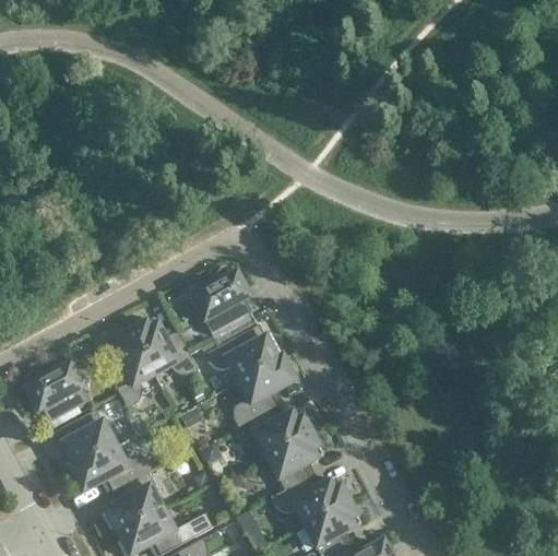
[(191,297),(205,323),(211,333),(251,311),(245,299),(249,297),(236,273),(236,272),(235,270),(234,270),(232,269),(229,268),(227,268),(225,268),(224,268),(222,268),(221,269),(218,271),(217,272),(216,273),(216,274),(215,276),(215,278),(215,280),(216,282),(216,283),(217,284),(191,297)]
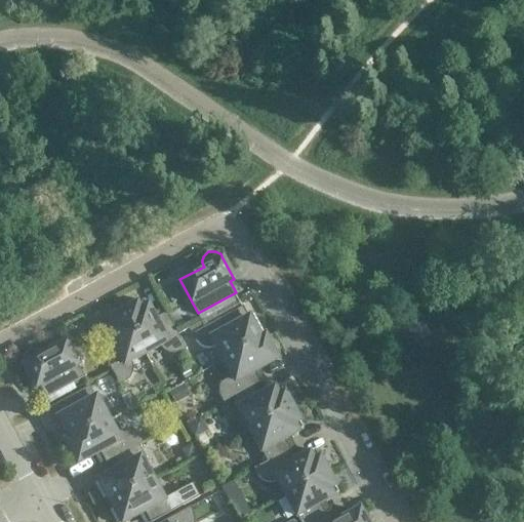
[(145,298),(123,311),(146,353),(160,345),(163,350),(169,352),(174,353),(180,351),(186,348),(166,311),(155,318),(145,298)]
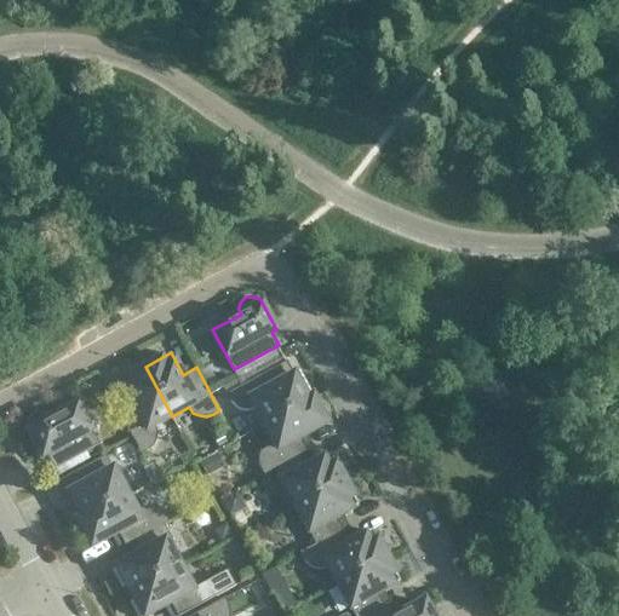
[(287,361),(242,385),(227,393),(231,401),(235,406),(241,409),(248,409),(254,407),(264,424),(314,397),(299,370),(294,374),(287,361)]
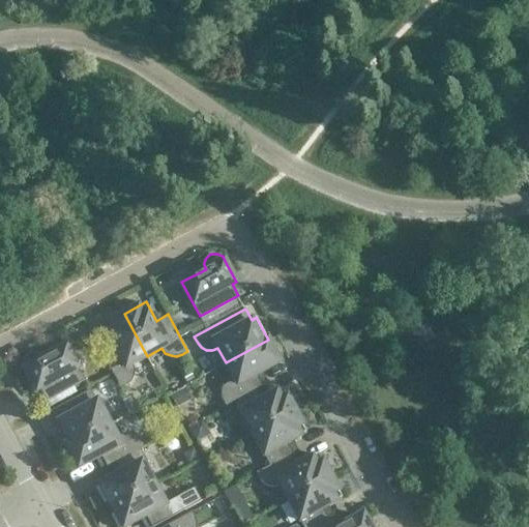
[(147,356),(124,314),(103,325),(113,345),(101,351),(121,387),(127,384),(131,380),(135,375),(135,370),(134,363),(147,356)]
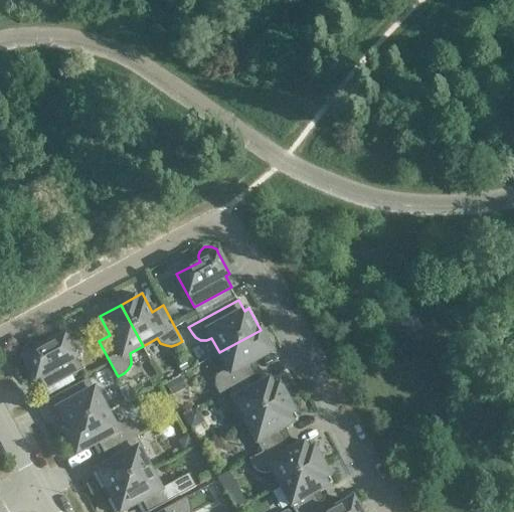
[(272,351),(261,330),(219,352),(225,364),(222,366),(218,369),(215,375),(215,380),(217,386),(220,392),(227,388),(255,373),(249,363),(272,351)]
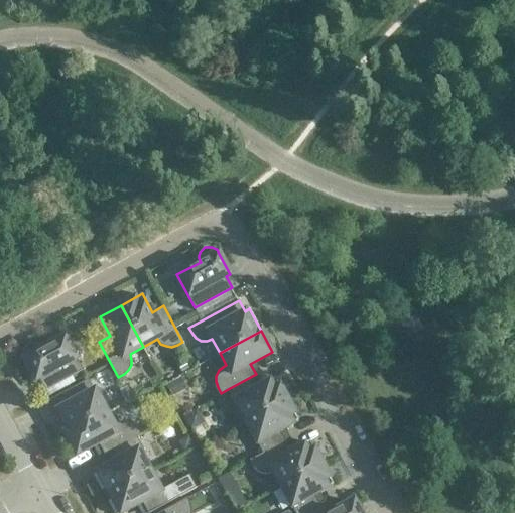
[(41,348),(39,346),(38,345),(37,344),(36,344),(34,344),(31,343),(30,344),(28,344),(26,345),(25,346),(24,347),(23,349),(23,350),(22,352),(22,354),(22,355),(22,357),(23,358),(35,380),(39,378),(45,389),(83,369),(65,336),(41,349),(41,348)]
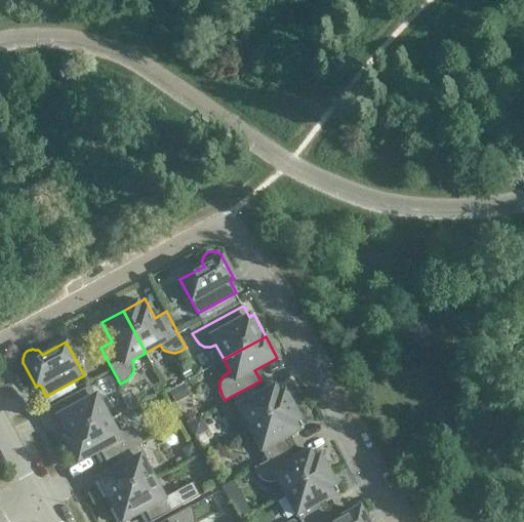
[(191,366),(182,371),(185,377),(194,372),(191,366)]
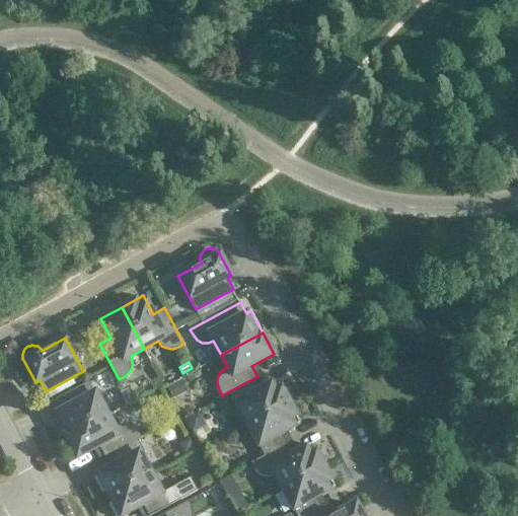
[(257,377),(257,376),(229,391),(247,424),(289,401),(277,379),(259,390),(252,380),(257,377)]
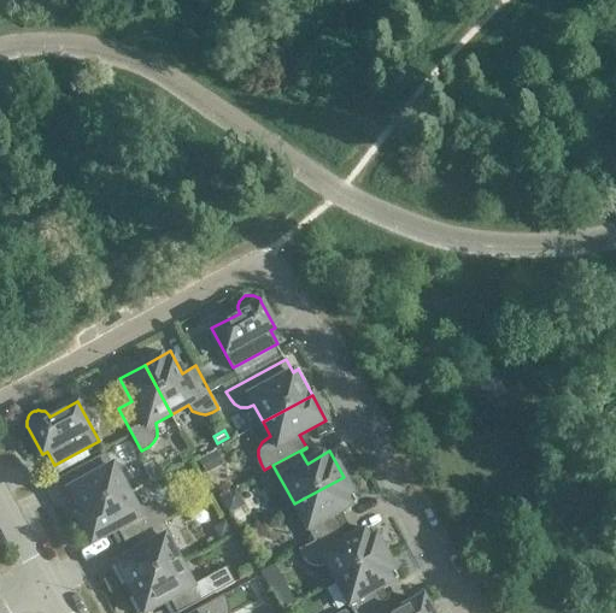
[(218,449),(201,459),(207,471),(226,460),(218,449)]
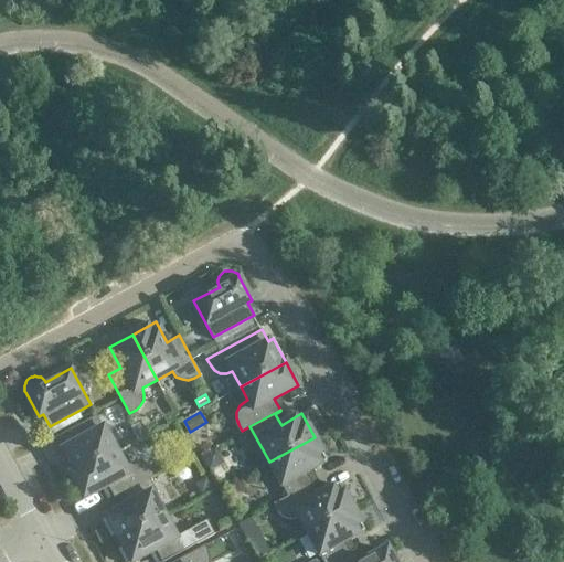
[(57,452),(71,475),(116,451),(96,414),(56,436),(63,449),(57,452)]
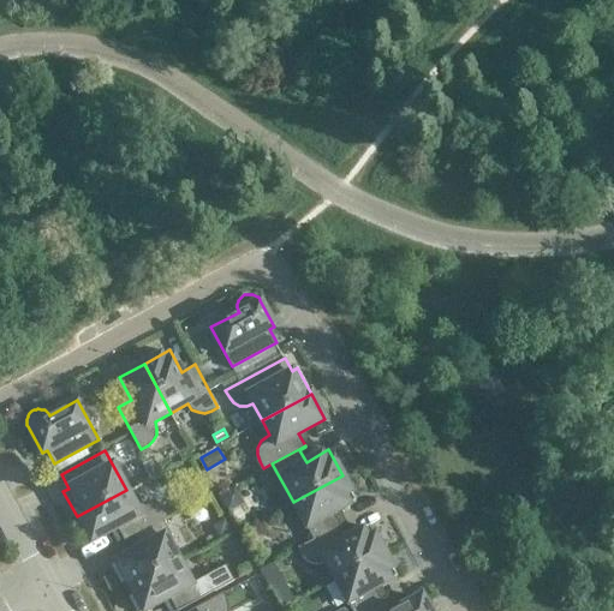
[(151,460),(143,465),(150,477),(159,472),(151,460)]
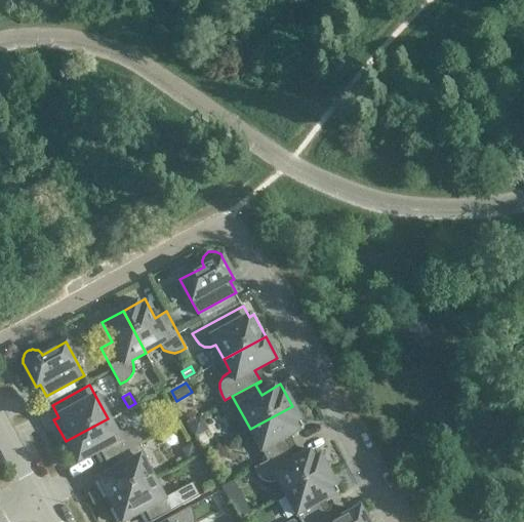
[(304,428),(292,406),(250,429),(268,462),(290,448),(285,438),(304,428)]
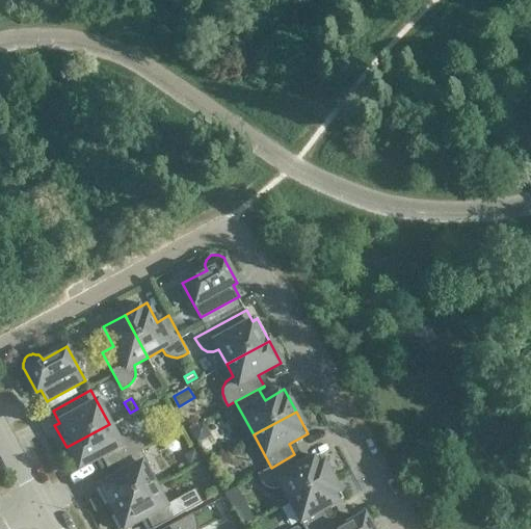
[(116,438),(109,424),(67,447),(79,469),(102,456),(107,468),(140,449),(142,448),(139,442),(136,438),(131,434),(125,434),(118,435),(116,438)]
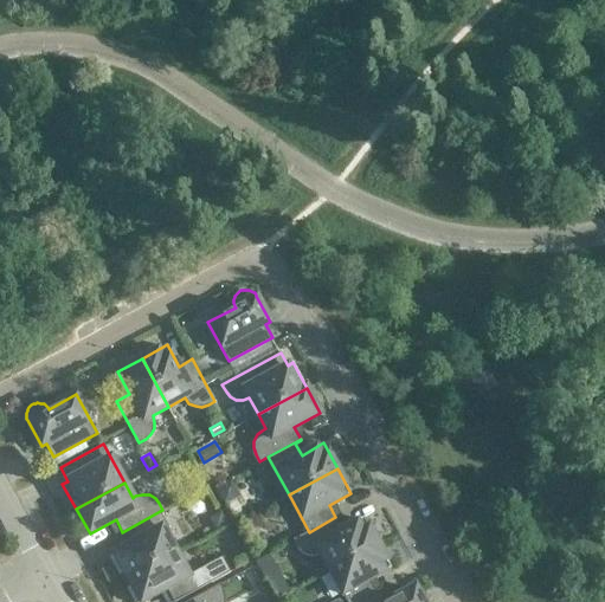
[(168,525),(160,511),(122,532),(123,532),(133,528),(140,538),(114,552),(127,577),(175,551),(163,528),(168,525)]
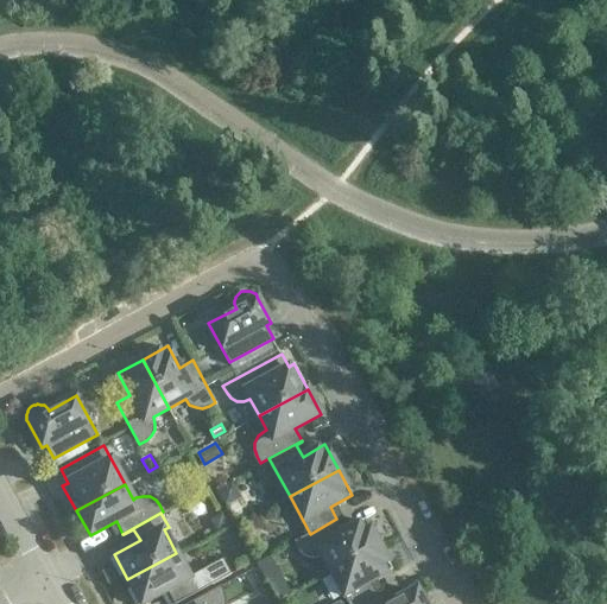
[(223,513),(212,520),(217,531),(229,525),(223,513)]
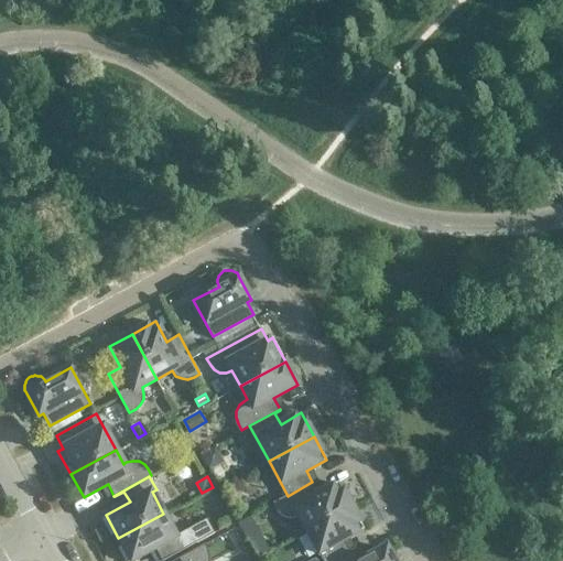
[(318,494),(312,482),(288,496),(273,504),(277,509),(281,515),(287,517),(293,518),(299,516),(306,530),(352,506),(339,483),(318,494)]
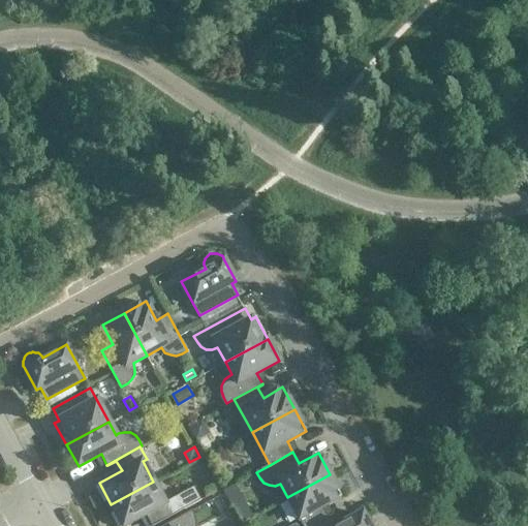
[(342,496),(330,474),(287,497),(303,525),(312,525),(334,515),(334,514),(328,517),(322,506),(342,496)]
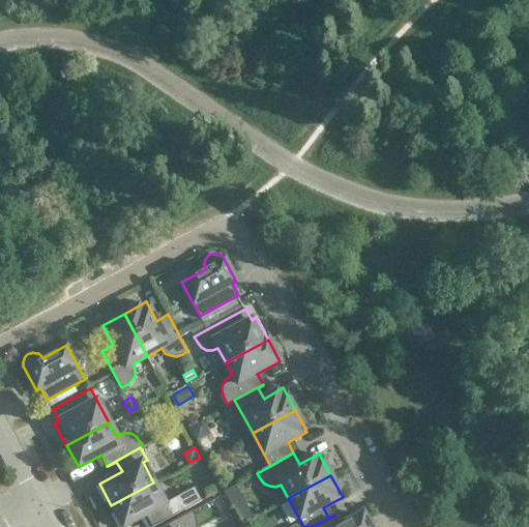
[(165,503),(153,482),(111,505),(122,526),(123,526),(146,515),(152,526),(202,500),(195,487),(165,503)]
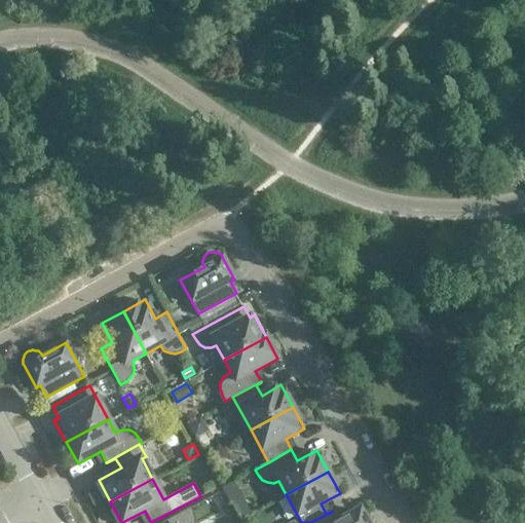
[(241,497),(231,503),(240,519),(251,514),(241,497)]
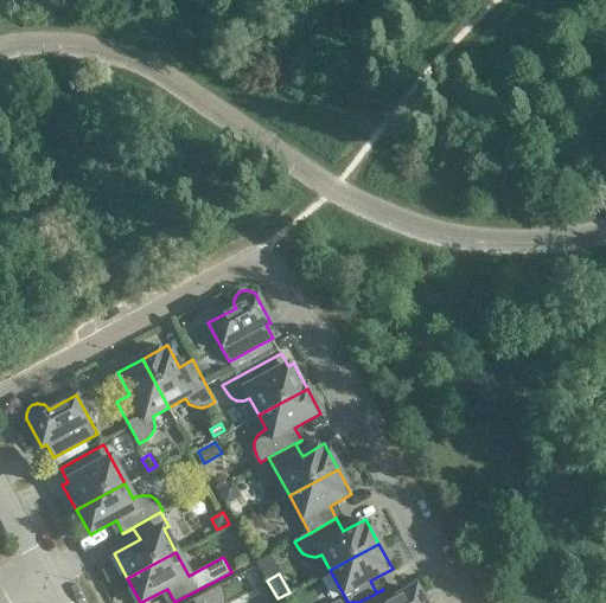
[(219,584),(205,592),(185,602),(225,602),(225,597),(224,591),(219,584)]
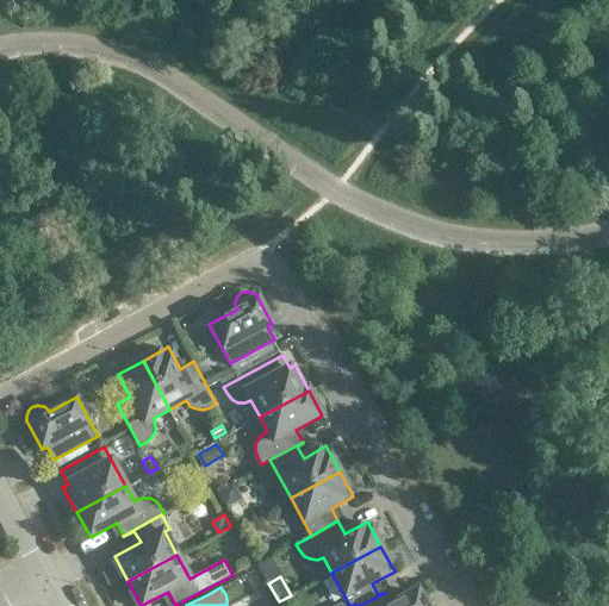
[(392,605),(385,593),(360,605),(427,605),(418,591),(392,605)]
